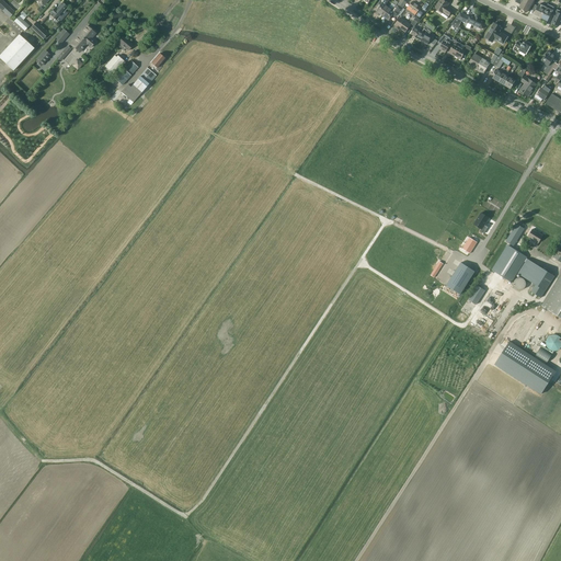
[(0,0),(0,8),(10,18),(14,12),(1,0),(0,0)]
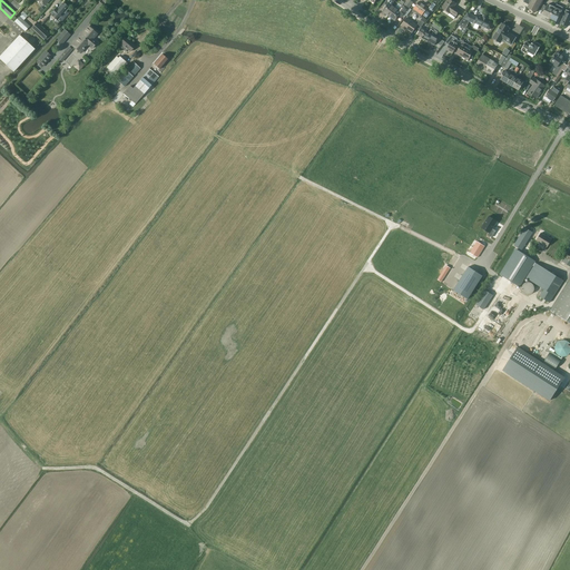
[(390,16),(395,8),(391,6),(395,0),(394,0),(387,0),(386,2),(389,5),(383,11),(390,16)]
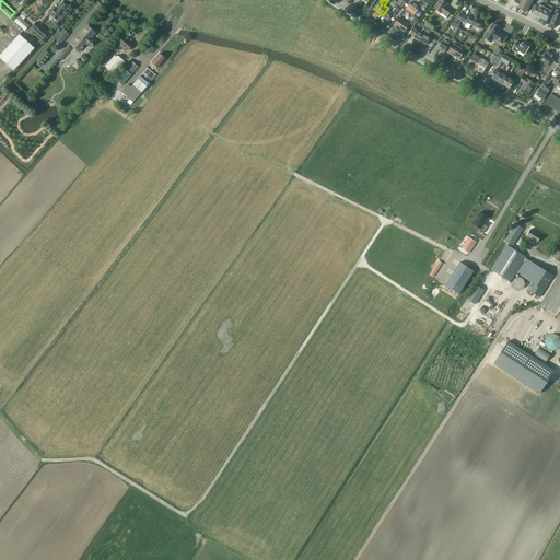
[(400,9),(400,10),(401,10),(407,2),(403,0),(400,0),(396,7),(400,9)]
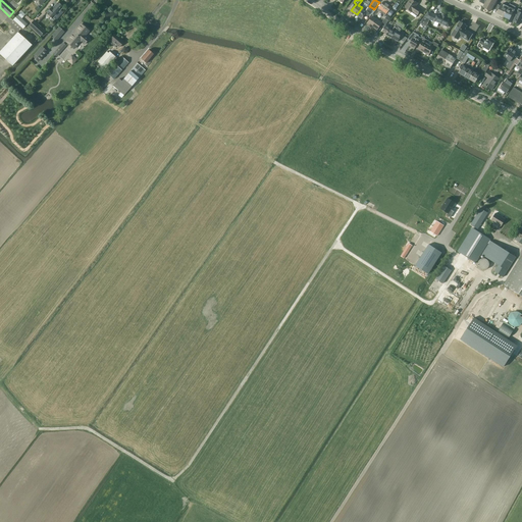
[(418,3),(412,0),(410,0),(405,8),(412,12),(412,11),(418,15),(421,10),(417,7),(417,8),(415,7),(418,3)]
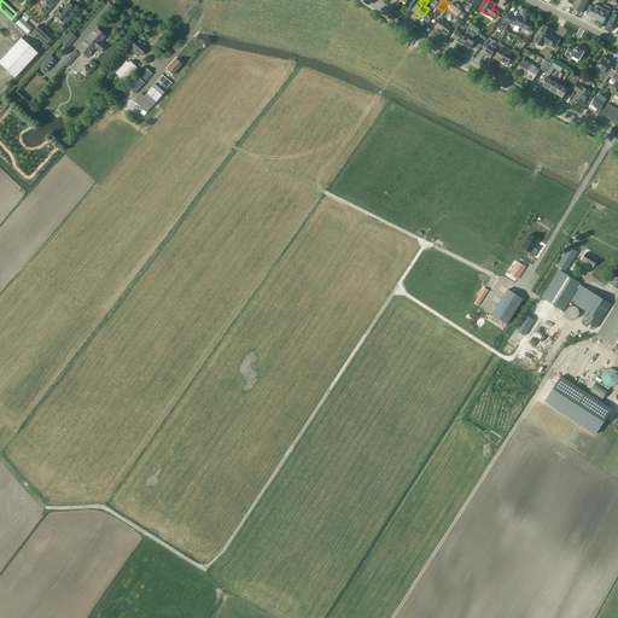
[(567,1),(573,5),(572,9),(577,11),(578,11),(581,13),(588,0),(566,0),(569,1),(567,1)]
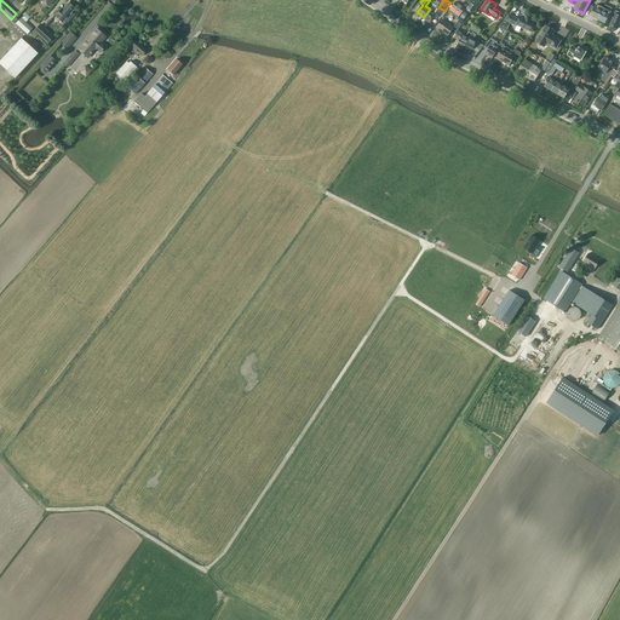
[(61,9),(57,13),(58,15),(57,16),(63,22),(75,9),(69,3),(62,11),(61,9)]
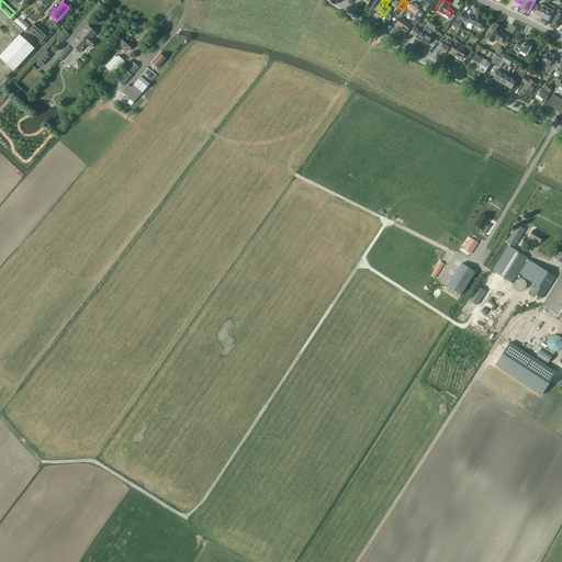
[(415,15),(422,8),(413,2),(407,10),(415,15)]
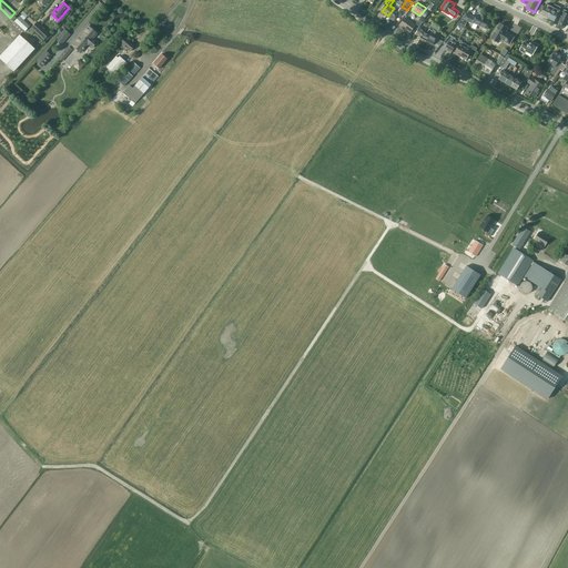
[(547,4),(541,14),(544,16),(544,17),(548,19),(554,8),(547,4)]
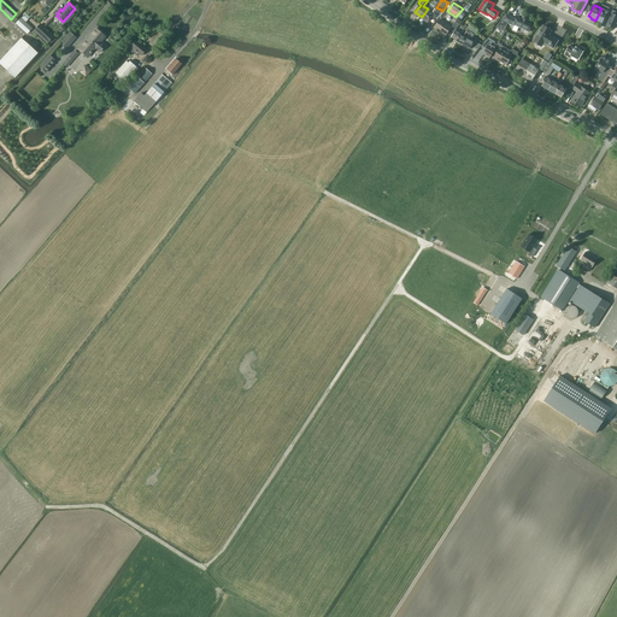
[(601,9),(595,21),(599,22),(603,23),(610,9),(603,5),(601,9)]
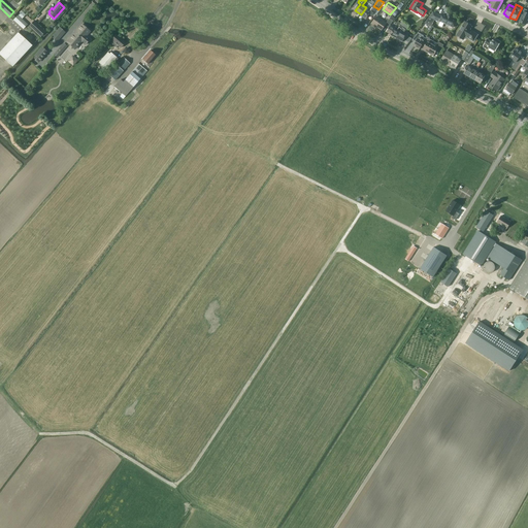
[(378,9),(377,9),(377,8),(373,6),(369,10),(366,7),(361,14),(366,19),(369,14),(372,17),(378,9)]
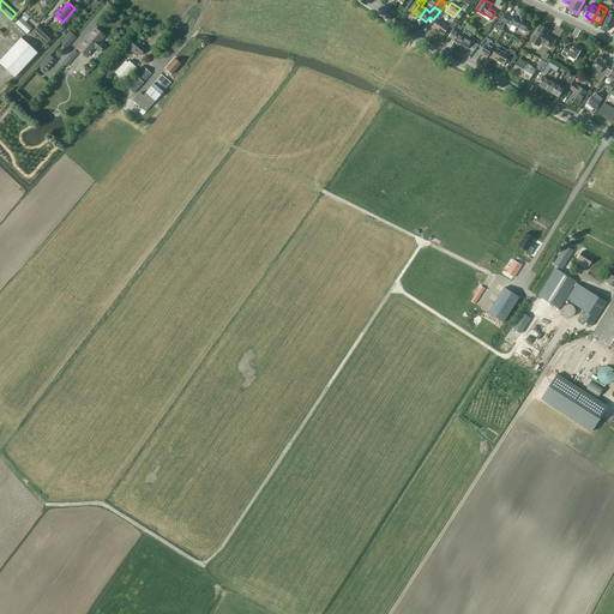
[(527,31),(530,23),(525,22),(527,20),(521,18),(519,18),(516,17),(515,19),(509,17),(505,23),(511,25),(512,25),(527,31)]
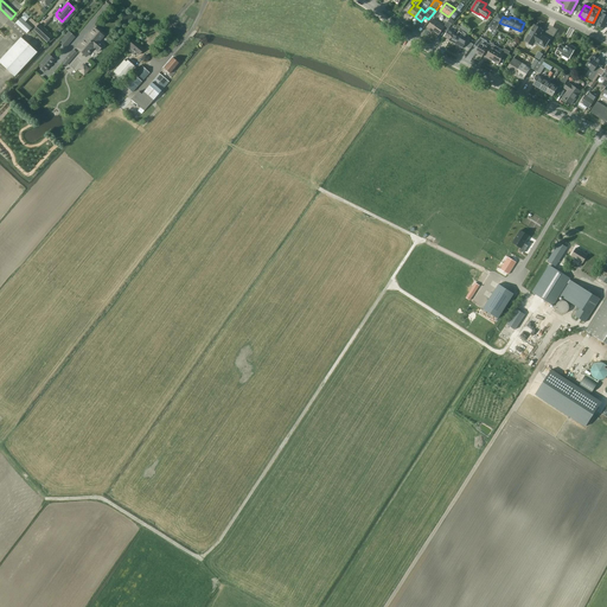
[(16,24),(27,33),(32,29),(20,18),(16,24)]
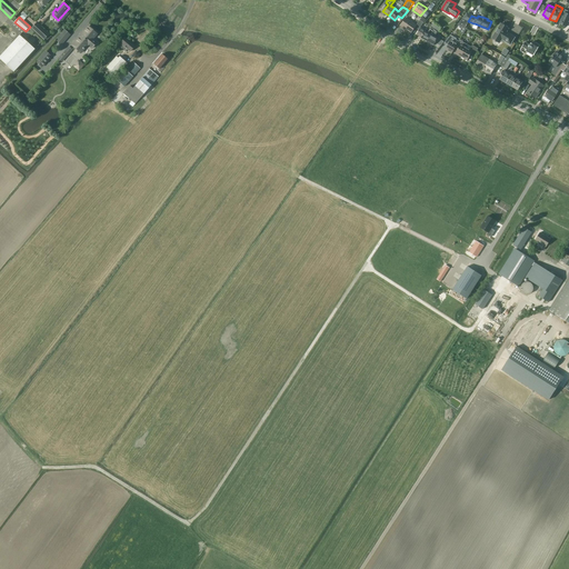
[(418,30),(423,22),(420,20),(417,26),(407,19),(401,26),(411,32),(416,28),(418,30)]
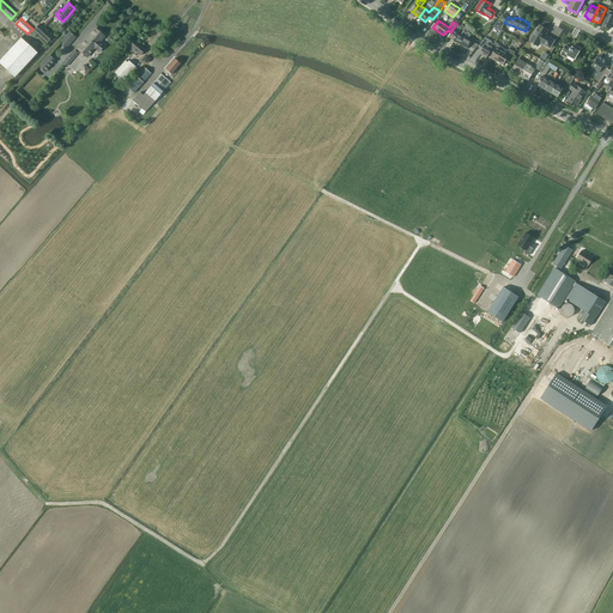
[(35,30),(47,43),(53,37),(40,24),(35,30)]
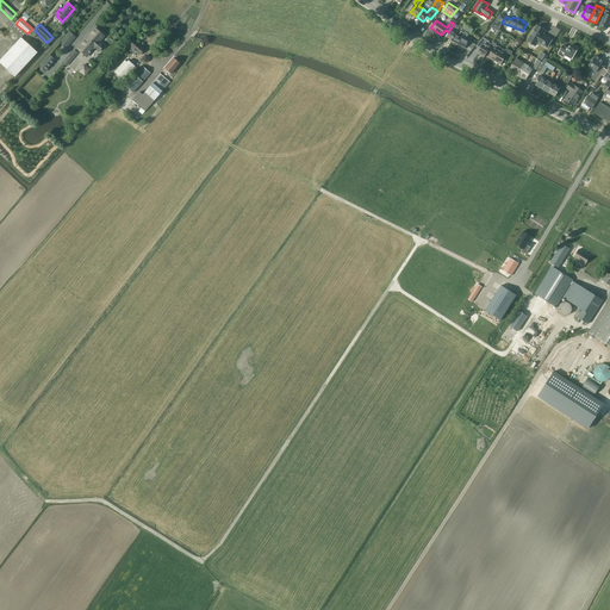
[(462,29),(466,31),(470,35),(473,30),(465,24),(461,29),(462,29)]
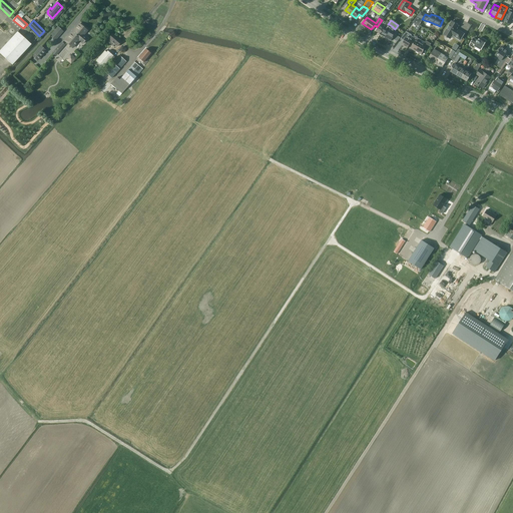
[(461,39),(464,33),(459,29),(458,30),(456,29),(459,25),(452,21),(445,32),(452,36),(453,35),(461,39)]
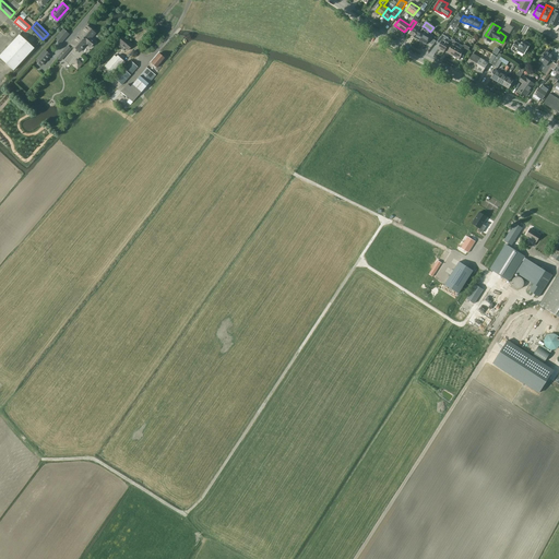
[(92,38),(95,33),(87,26),(71,45),(80,51),(86,44),(91,48),(96,42),(92,38)]
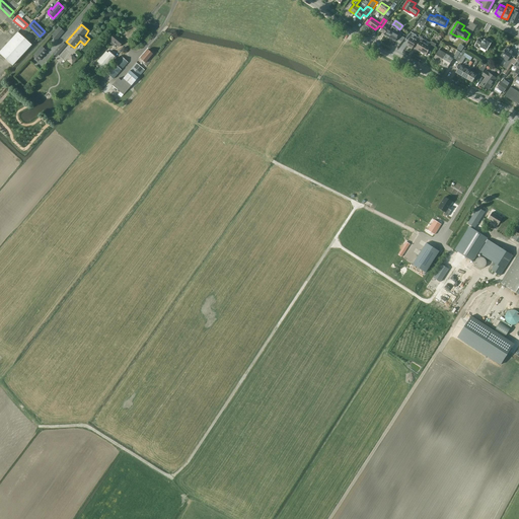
[(381,30),(385,32),(384,34),(390,38),(393,31),(394,29),(396,26),(393,24),(390,30),(387,28),(388,27),(384,25),(381,30)]
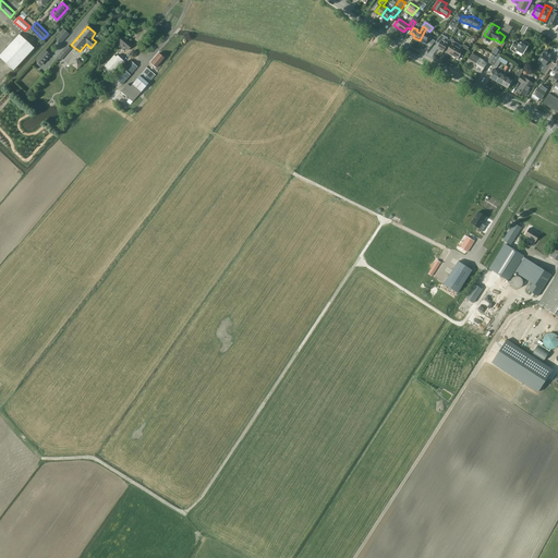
[(429,32),(426,28),(424,32),(423,34),(420,40),(426,44),(429,37),(426,36),(427,34),(428,34),(429,32)]
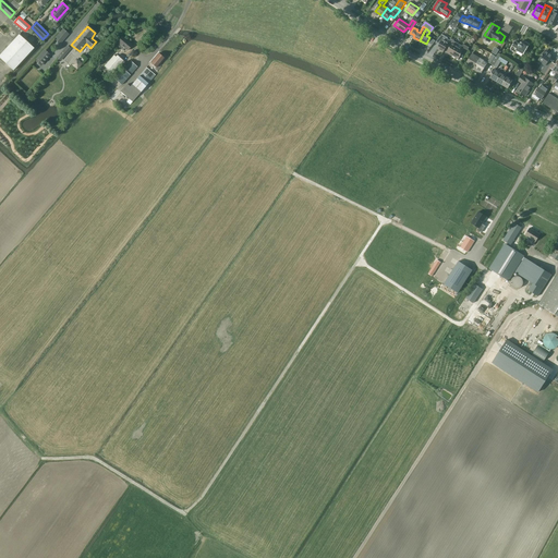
[(20,34),(12,41),(0,55),(0,57),(13,70),(34,48),(20,34)]
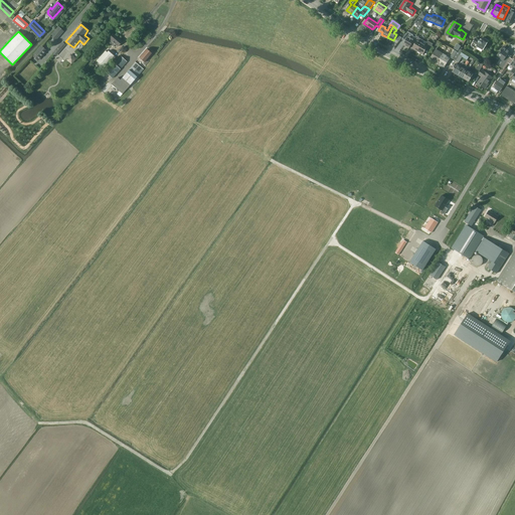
[(407,31),(405,35),(403,38),(406,39),(403,44),(408,48),(413,41),(414,39),(411,37),(412,36),(409,34),(410,33),(407,31)]
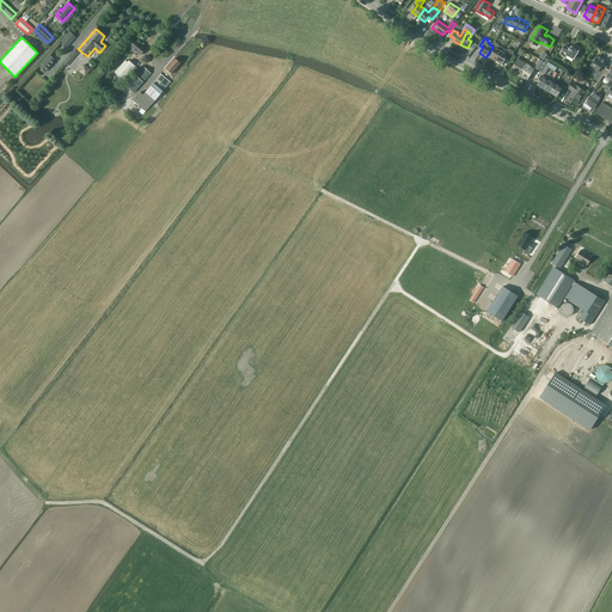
[(140,55),(145,49),(135,40),(129,47),(133,49),(130,51),(135,55),(138,53),(140,55)]
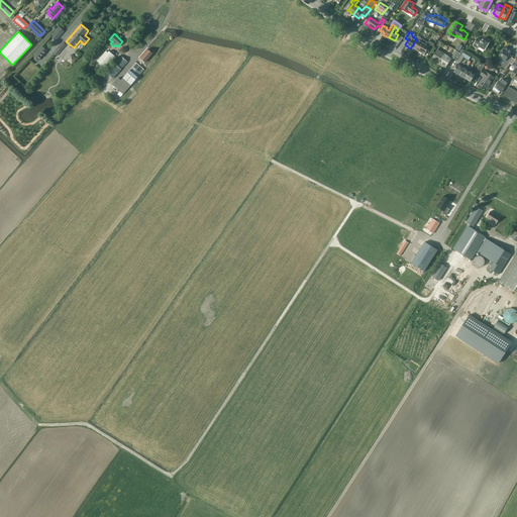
[(426,40),(421,37),(418,35),(416,39),(415,41),(417,42),(414,48),(419,52),(424,42),(426,40)]
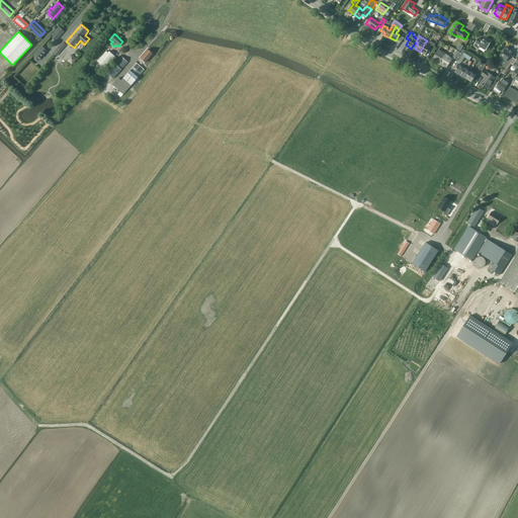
[(486,51),(492,41),(486,37),(485,39),(484,39),(483,40),(482,40),(478,38),(473,46),(478,48),(479,47),(486,51)]
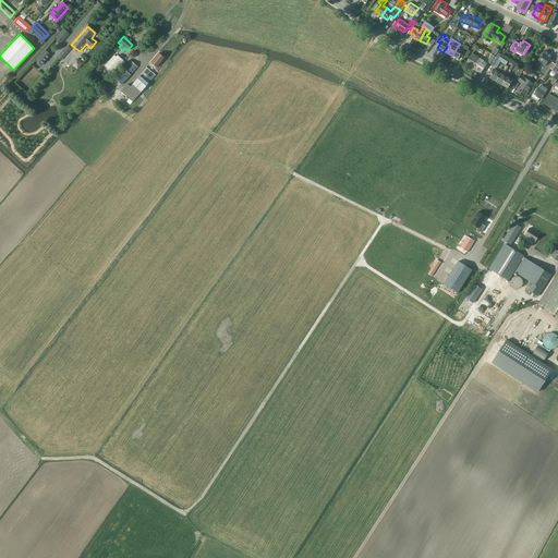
[(458,46),(452,56),(458,59),(462,53),(464,55),(469,47),(463,44),(461,48),(458,46)]
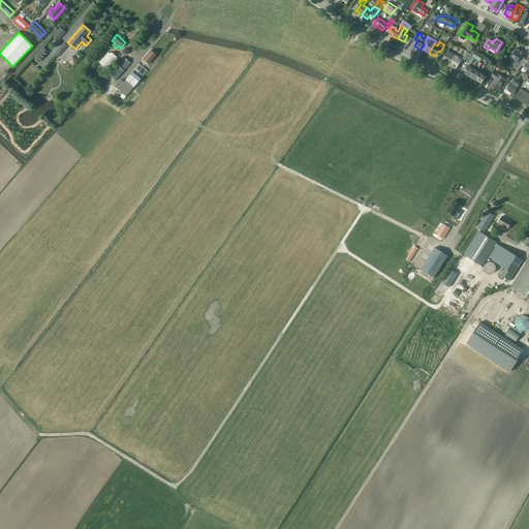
[(48,53),(42,48),(34,57),(39,62),(48,53)]
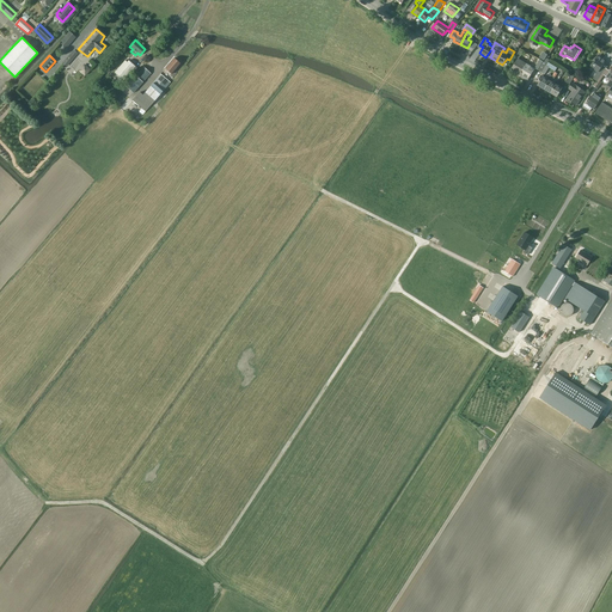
[(598,79),(605,71),(601,68),(606,61),(598,55),(592,66),(597,68),(595,69),(598,72),(593,79),(597,81),(598,79)]
